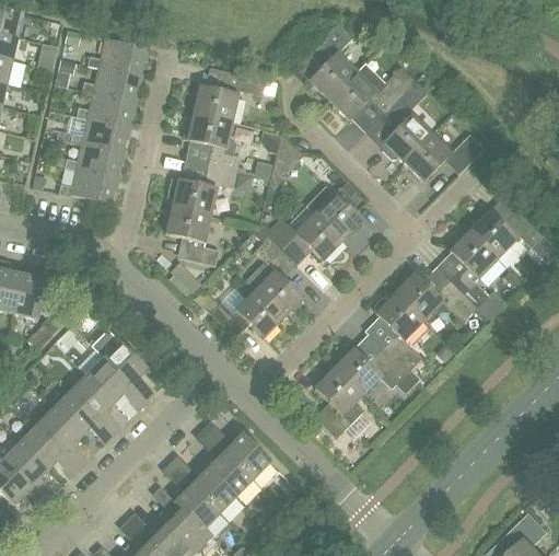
[(0,32),(18,37),(23,13),(0,7),(0,32)]
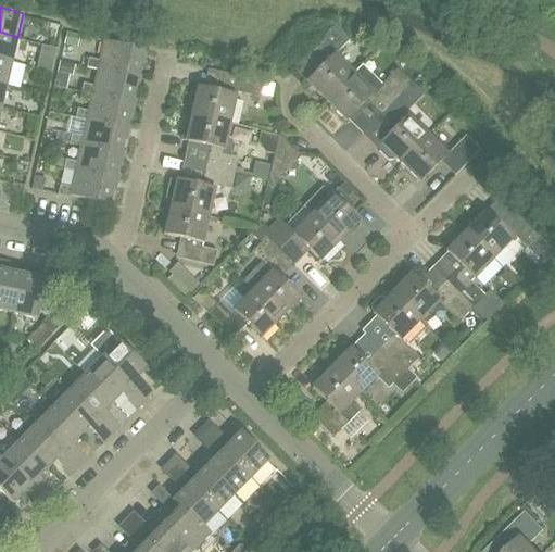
[(327,99),(354,71),(336,52),(350,37),(336,23),(311,48),(325,62),(307,79),(327,99)]
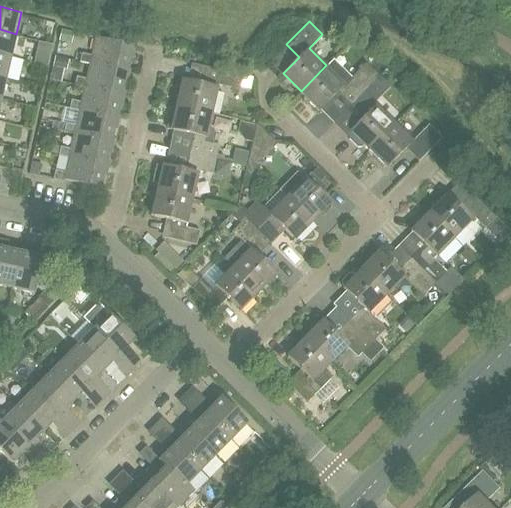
[(63,27),(60,37),(75,40),(77,30),(63,27)]
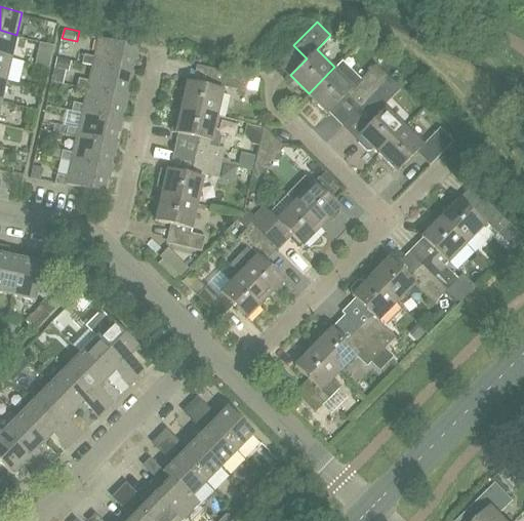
[(0,53),(11,56),(16,35),(0,30),(0,53)]
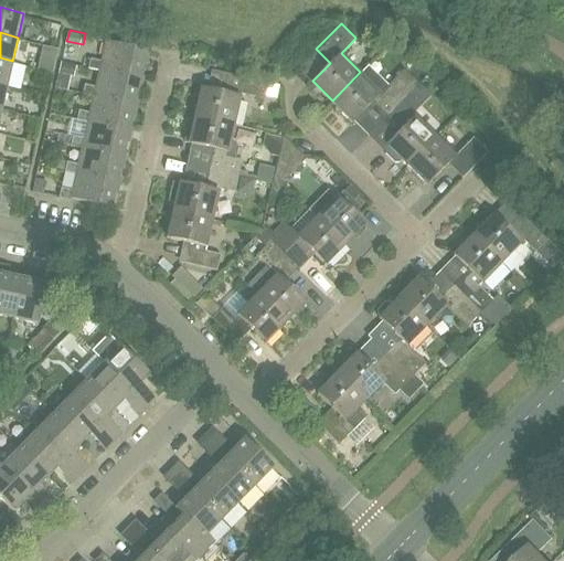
[(102,65),(142,74),(148,48),(107,39),(103,59),(91,55),(88,65),(100,67),(102,65)]
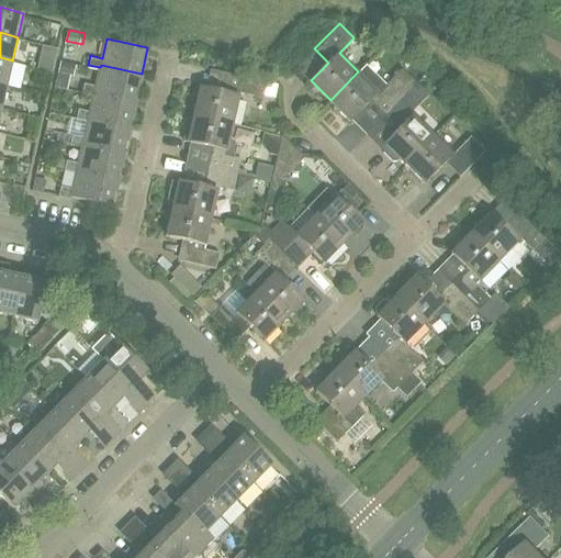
[(0,81),(7,84),(12,60),(0,57),(0,81)]
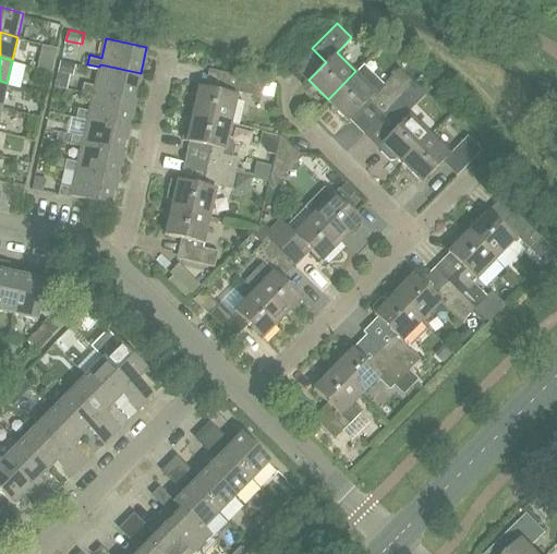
[(63,57),(60,70),(73,72),(75,73),(77,61),(75,60),(63,57)]
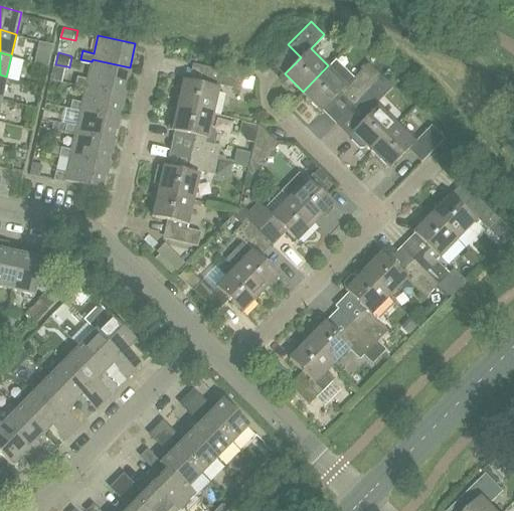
[(356,101),(382,73),(369,60),(354,75),(336,57),(328,65),(303,92),(321,110),(342,88),(356,101)]
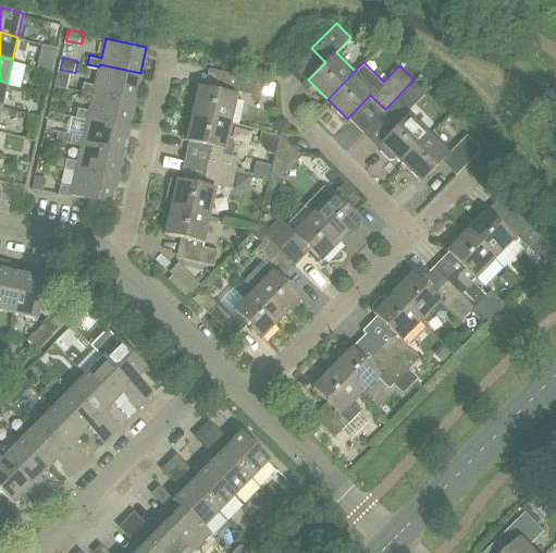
[(135,99),(140,73),(100,64),(99,66),(96,83),(84,81),(82,89),(94,93),(94,89),(135,99)]
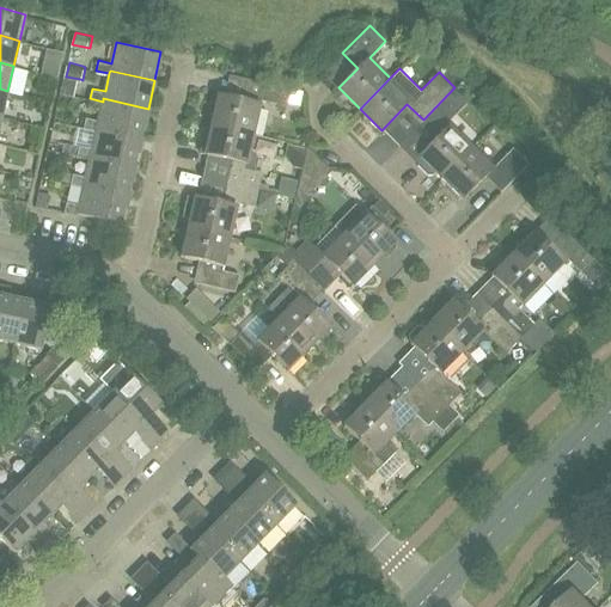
[(212,123),(254,133),(262,98),(288,104),(292,87),(250,77),(245,99),(219,93),(214,92),(209,111),(214,112),(212,123)]
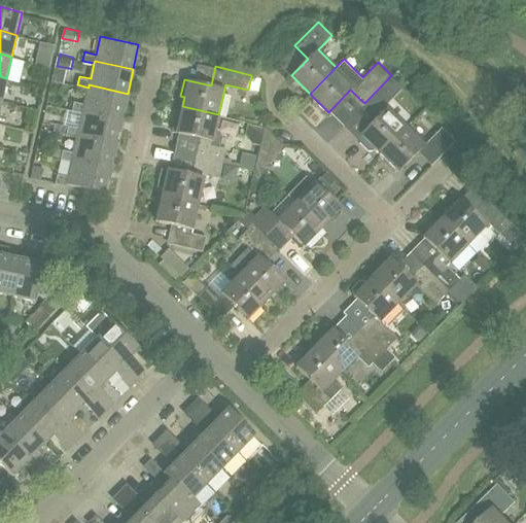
[(380,151),(407,126),(385,104),(402,86),(391,75),(364,103),(378,117),(359,136),(359,140),(369,148),(373,148),(375,146),(380,151)]
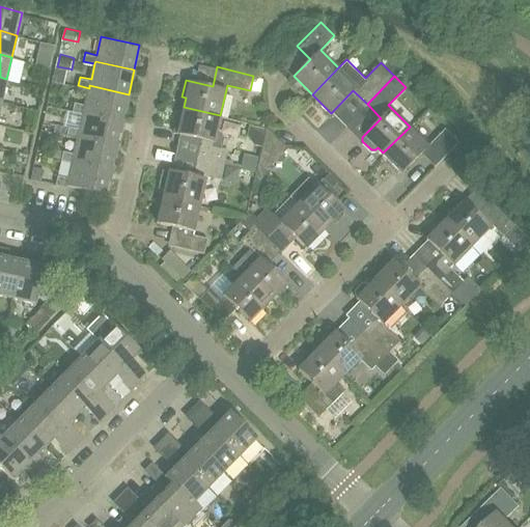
[(122,118),(129,94),(89,85),(89,88),(85,103),(75,101),(73,110),(83,112),(84,109),(122,118)]
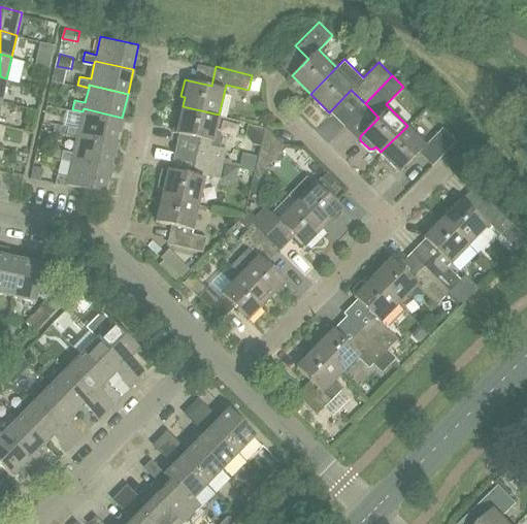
[(216,129),(219,115),(183,106),(180,115),(176,113),(173,130),(177,130),(177,131),(192,134),(192,138),(194,142),(198,144),(195,155),(224,162),(227,146),(221,145),(223,135),(220,130),(216,129)]
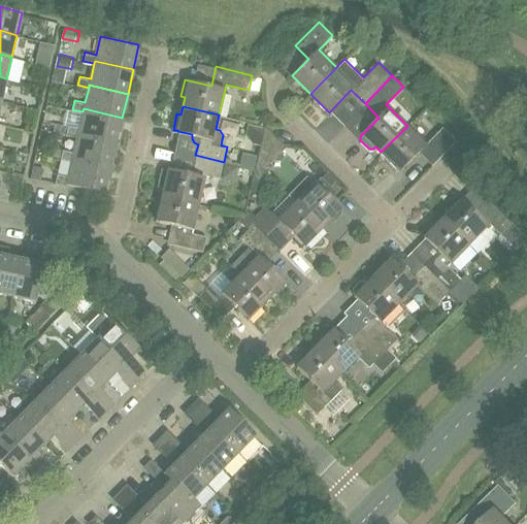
[(117,141),(122,118),(84,108),(83,111),(79,127),(69,124),(67,133),(77,135),(78,133),(117,141)]
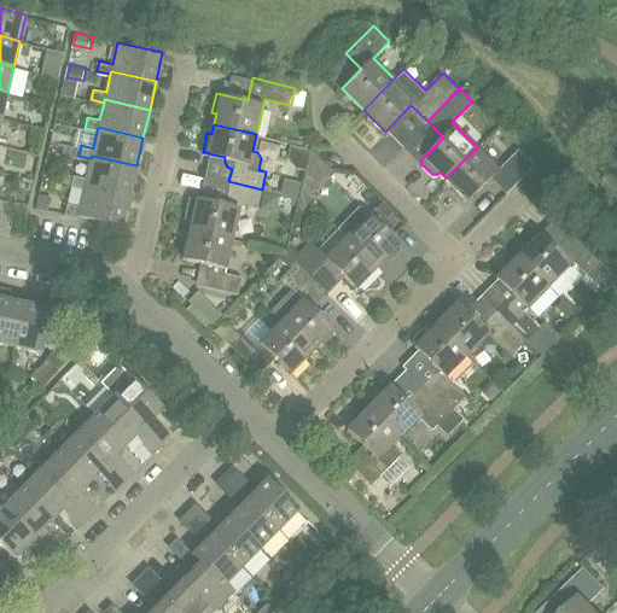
[(67,142),(64,152),(79,156),(81,145),(75,144),(67,142)]
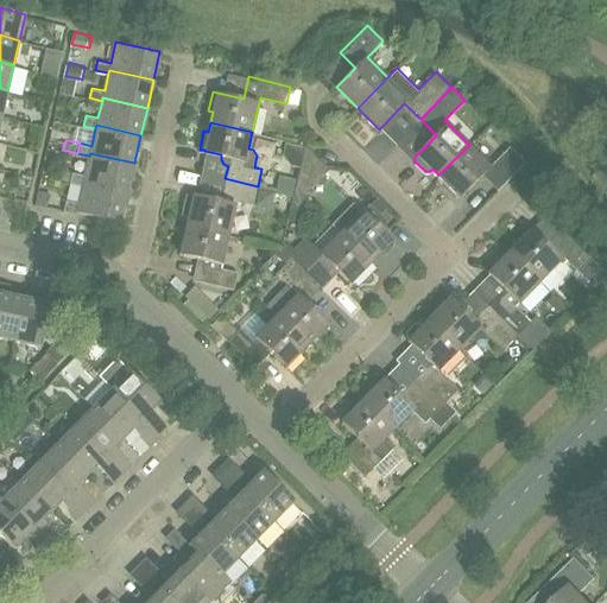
[(305,143),(296,185),(304,195),(330,167),(305,143)]
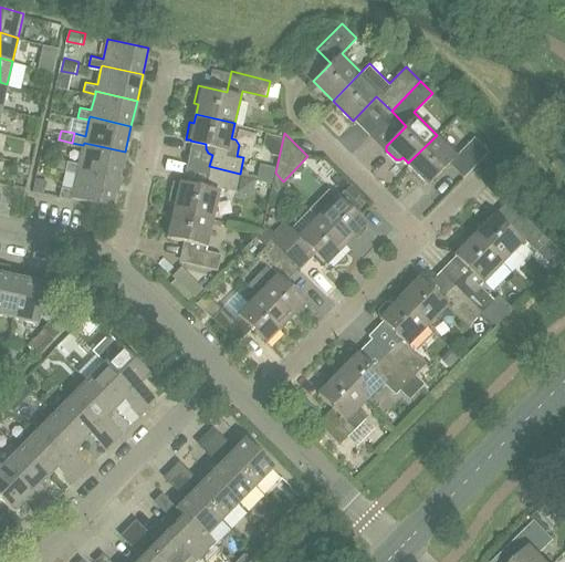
[(437,135),(408,163),(428,183),(452,158),(467,173),(490,149),(474,135),(456,154),(437,135)]
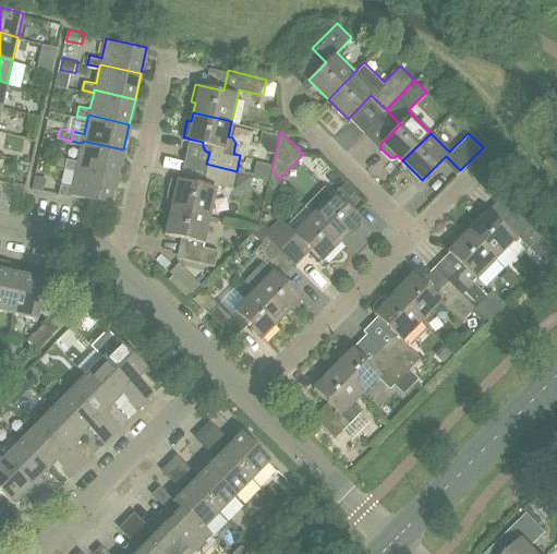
[(118,176),(123,149),(83,141),(82,143),(79,159),(67,157),(64,166),(76,169),(76,166),(118,176)]
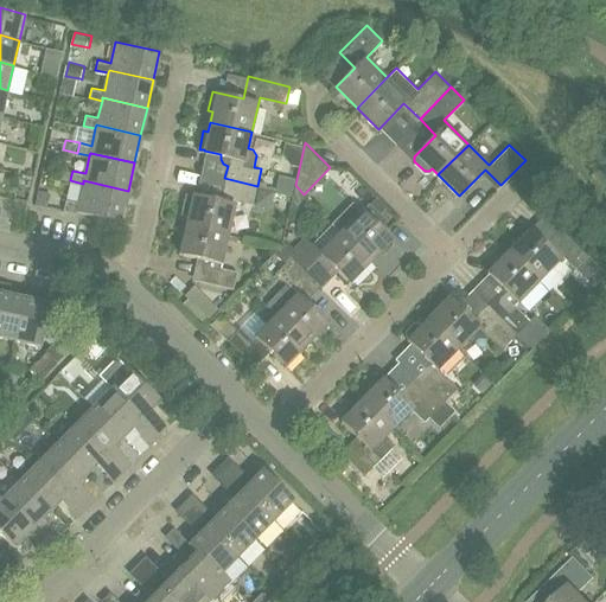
[(280,174),(276,190),(292,193),(295,178),(280,174)]
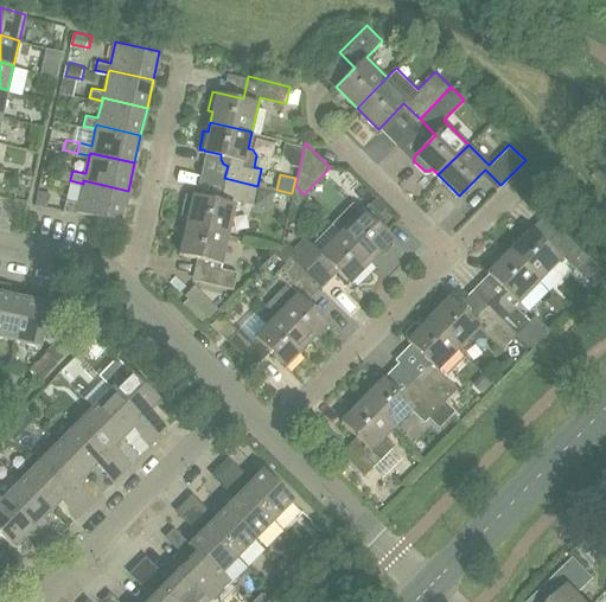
[(189,215),(187,223),(229,232),(237,199),(254,203),(257,186),(224,178),(219,199),(193,194),(186,193),(183,212),(189,215)]
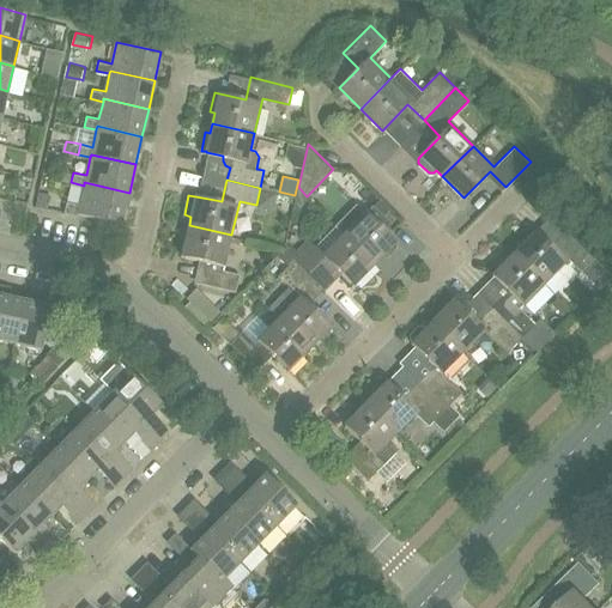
[(122,222),(129,193),(84,182),(84,186),(80,202),(67,200),(65,211),(78,214),(79,211),(122,222)]
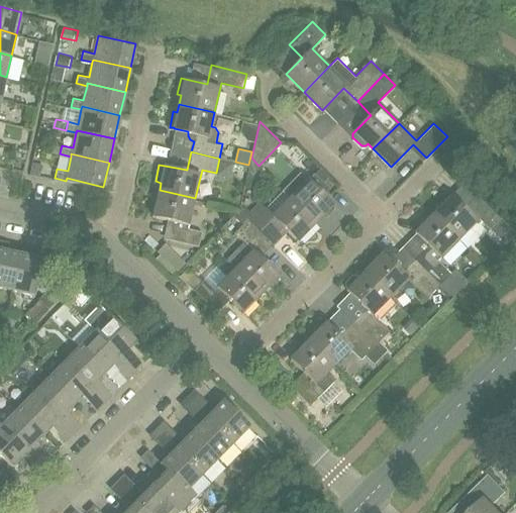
[(230,177),(233,162),(219,159),(216,173),(230,177)]
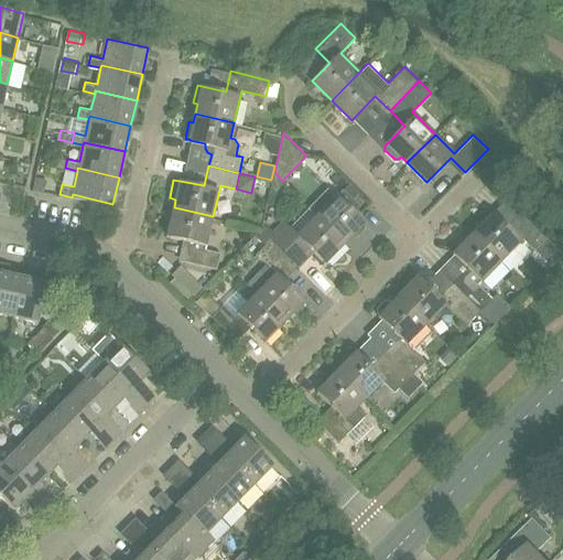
[(35,175),(33,189),(43,191),(46,178),(35,175)]
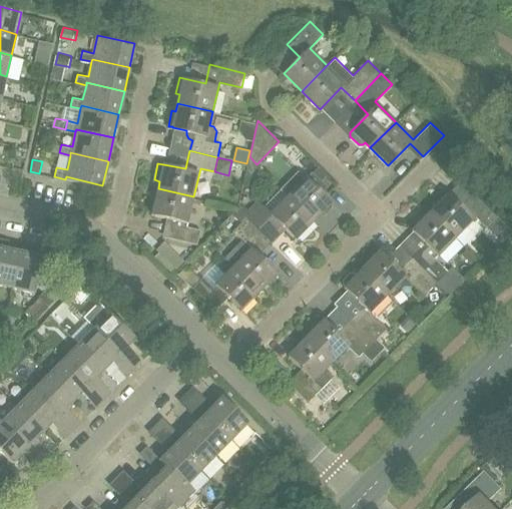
[(313,170),(323,180),(328,174),(318,165),(313,170)]
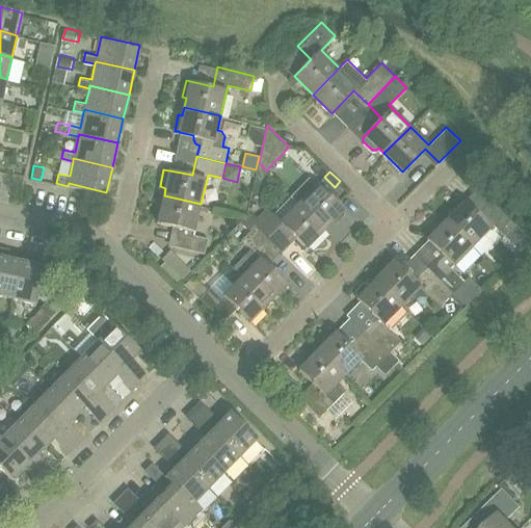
[(292,194),(325,229),(344,210),(327,193),(334,187),(323,177),(317,183),(311,176),(292,194)]
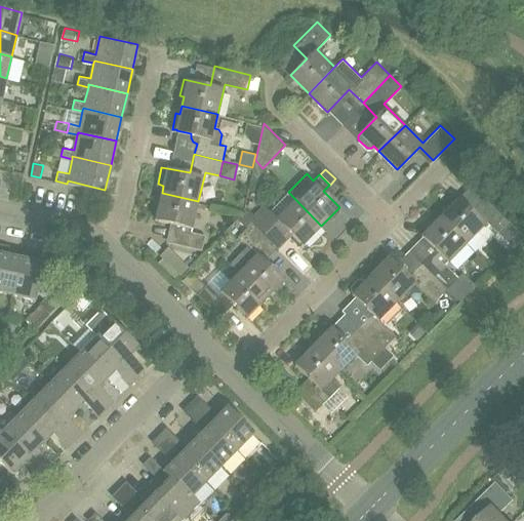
[(304,243),(321,226),(288,192),(271,210),(277,217),(274,221),(264,210),(252,221),(274,241),(287,228),(304,243)]
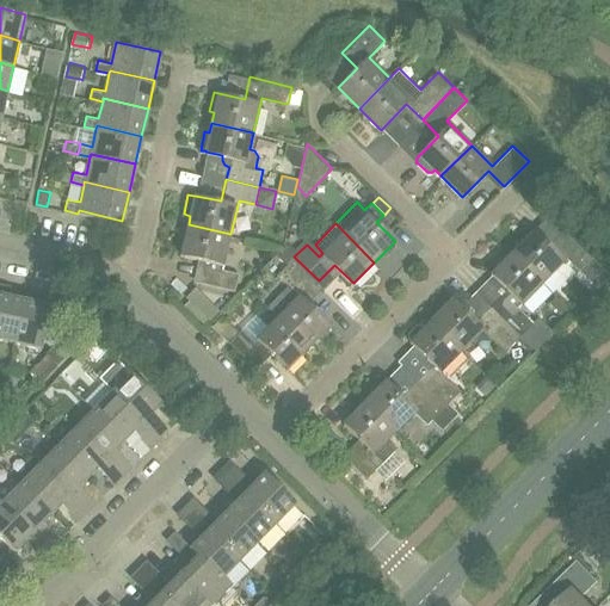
[(223,267),(230,234),(189,224),(182,254),(208,260),(202,282),(235,289),(240,272),(223,267)]
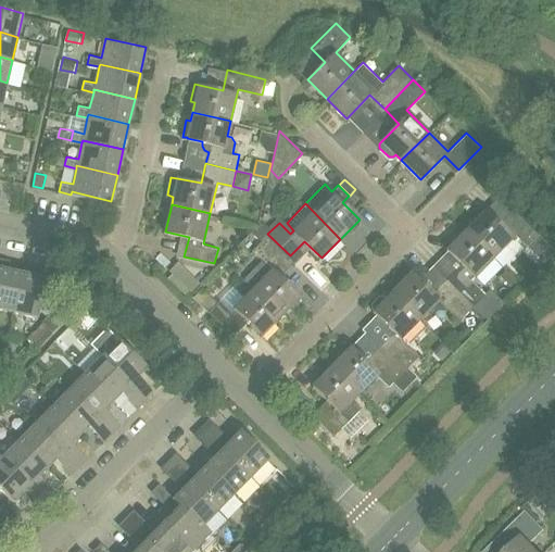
[(472,222),(466,228),(494,256),(516,234),(528,245),(539,234),(517,212),(503,226),(486,209),(484,210),(482,208),(478,208),(470,215),(470,220),(472,222)]
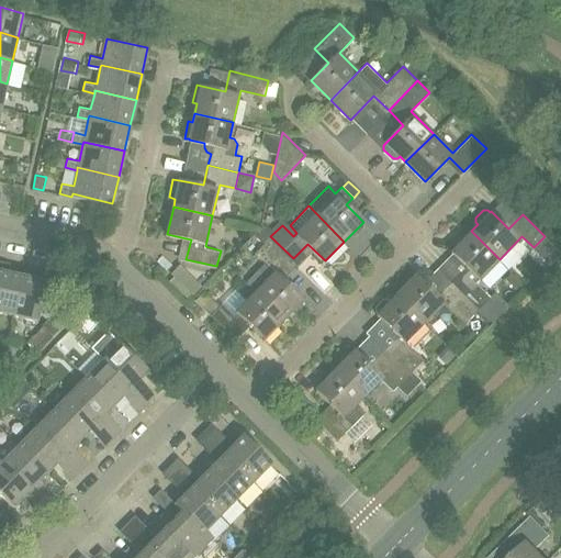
[(293,258),(270,236),(264,230),(257,236),(264,243),(256,252),(276,271),(256,290),(284,319),(304,299),(280,275),(294,260),(293,258)]
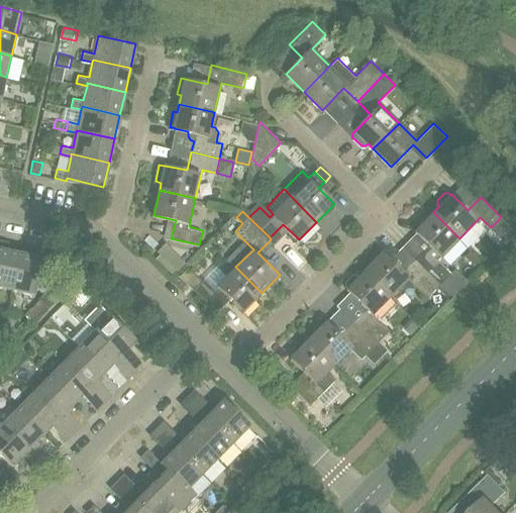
[(439,259),(459,238),(433,212),(415,230),(431,246),(418,260),(441,283),(452,272),(439,259)]
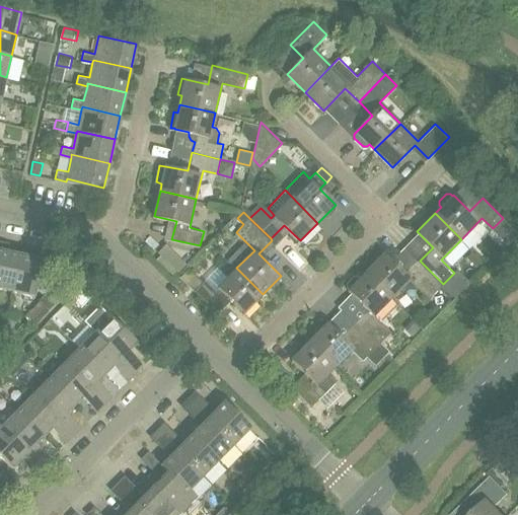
[(0,286),(13,289),(21,254),(8,250),(10,242),(2,240),(0,248),(0,286)]
